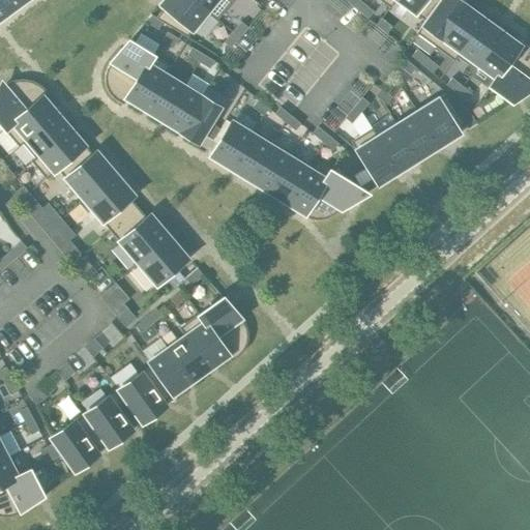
[(4,0),(0,0),(0,20),(13,10),(4,0)]
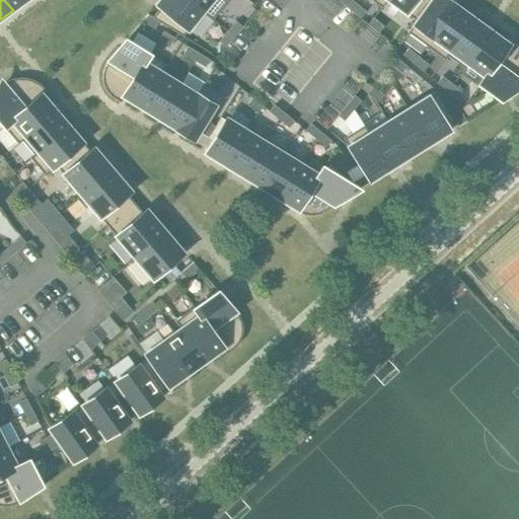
[(4,0),(13,10),(26,0),(4,0)]
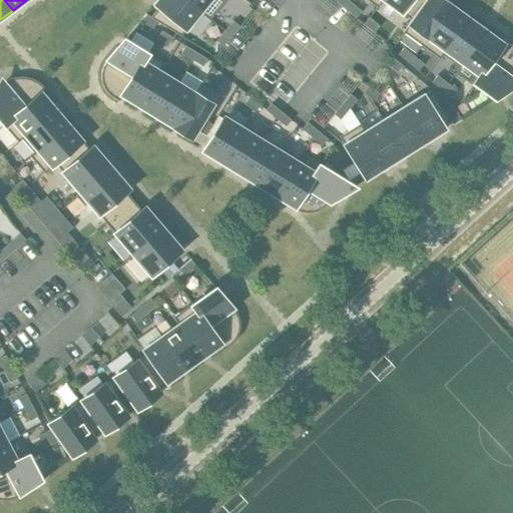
[(201,11),(187,0),(158,0),(155,4),(158,8),(151,17),(157,21),(181,35),(201,11)]
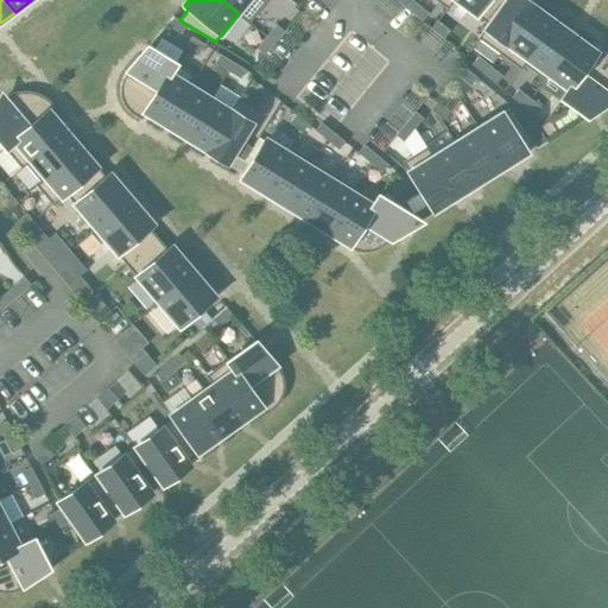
[(222,0),(239,13),(248,0),(222,0)]
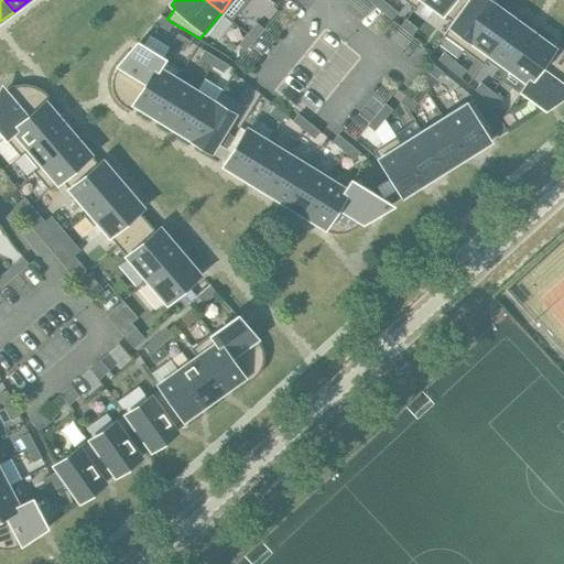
[(381,11),(388,4),(382,0),(370,0),(369,1),(381,11)]
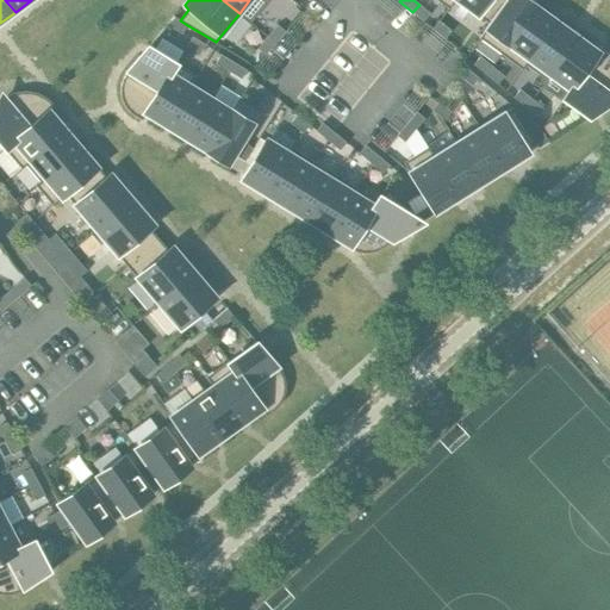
[(481,39),(510,0),(456,0),(490,24),(479,38),(481,39)]
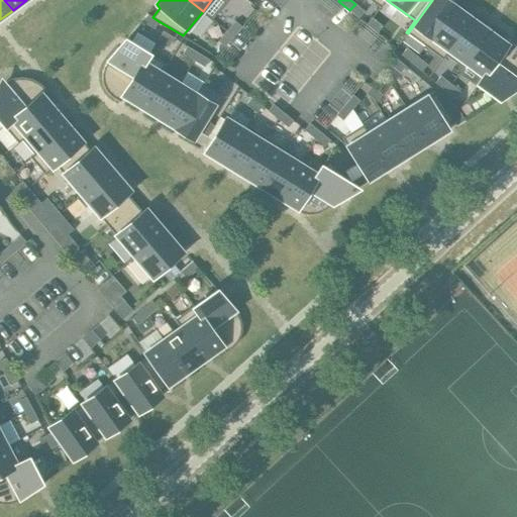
[(426,46),(455,6),(446,0),(432,0),(408,33),(409,34),(426,46)]
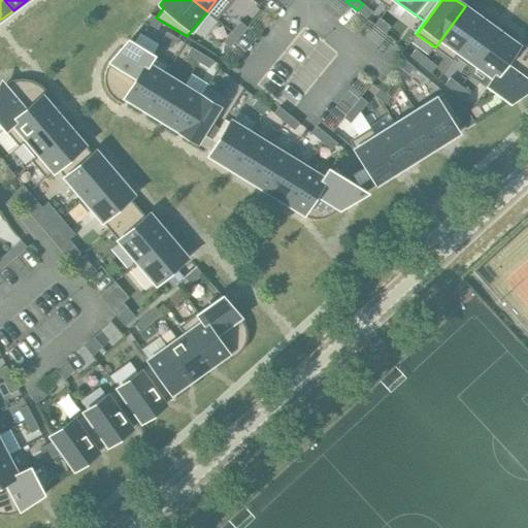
[(363,4),(357,10),(366,19),(372,11),(363,4)]
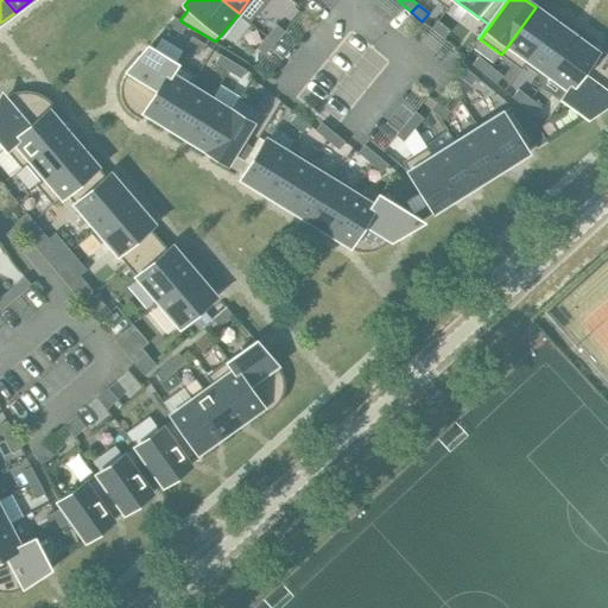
[(525,65),(556,23),(536,7),(501,55),(521,69),(524,65),(525,65)]
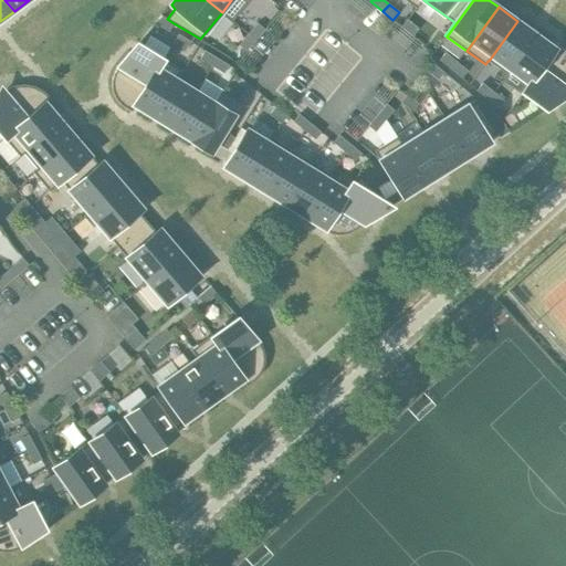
[(161,16),(156,23),(168,31),(174,23),(167,19),(161,16)]
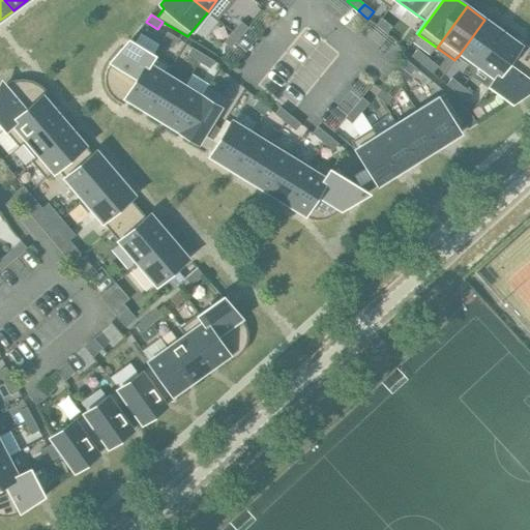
[(377,25),(387,34),(392,27),(382,19),(377,25)]
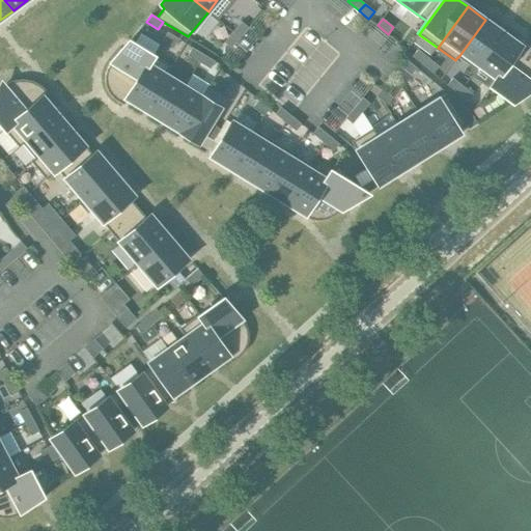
[(485,20),(458,57),(476,70),(479,65),(479,66),(503,32),(485,20)]
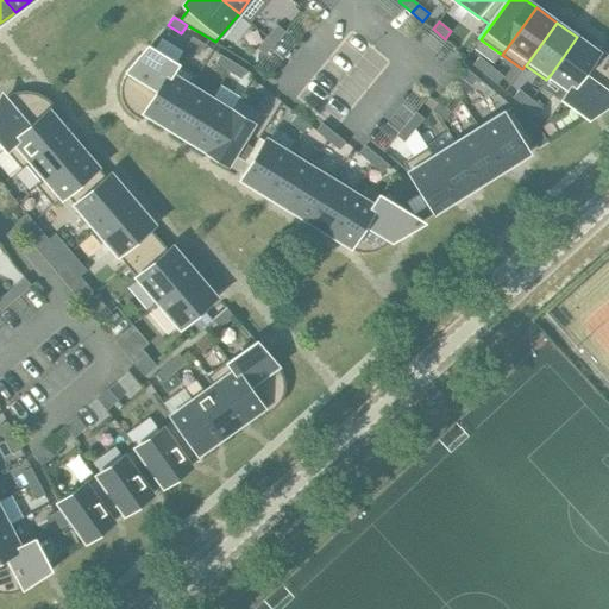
[(267,37),(275,43),(284,31),(276,25),(267,37)]
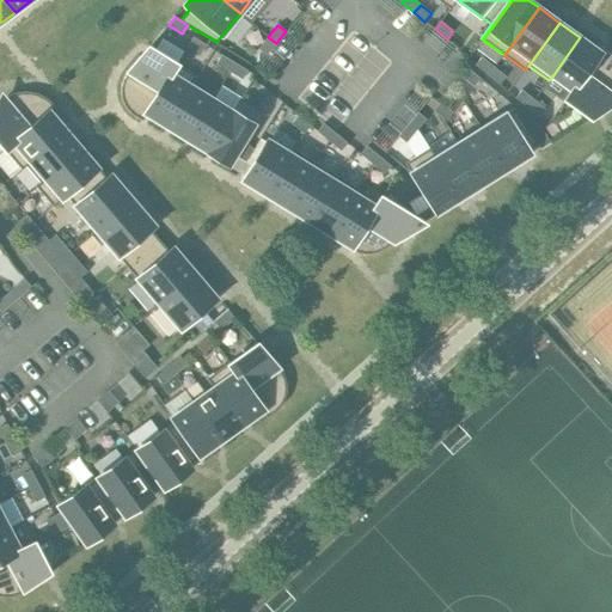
[(193,37),(188,46),(201,54),(206,46),(193,37)]
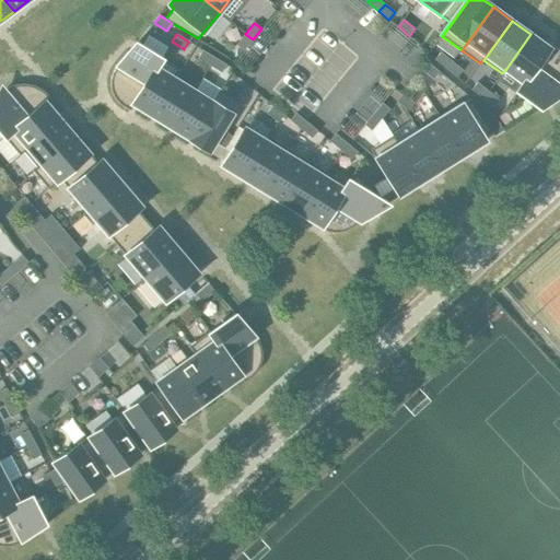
[(245,34),(236,45),(244,50),(253,39),(245,34)]
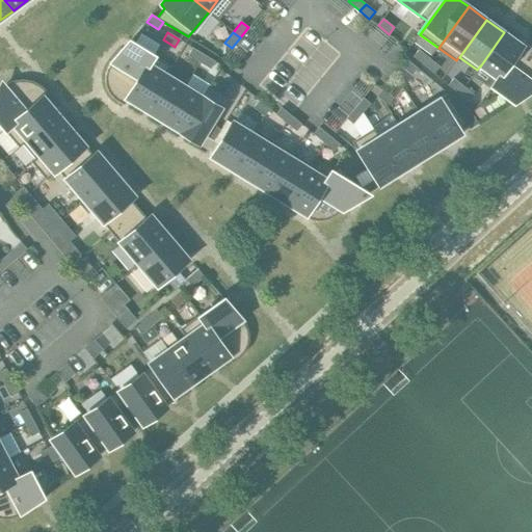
[(477,70),(473,76),(489,88),(490,86),(493,87),(526,41),(525,40),(521,45),(504,32),(480,67),(480,65),(477,70)]
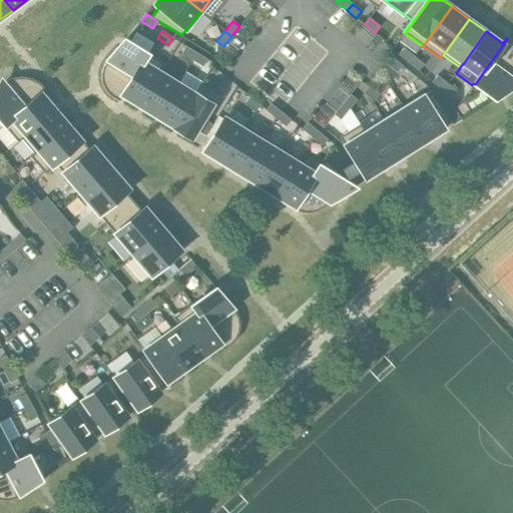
[(148,53),(125,39),(105,63),(103,66),(102,69),(102,72),(101,76),(101,79),(102,82),(103,85),(105,88),(106,90),(108,92),(109,94),(111,96),(119,101),(122,95),(123,96),(144,62),(143,62),(148,53)]
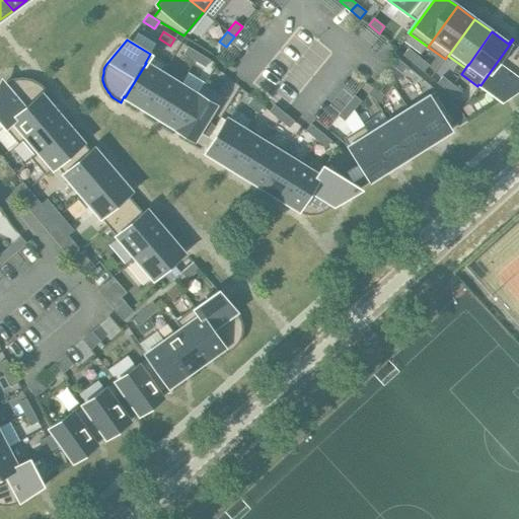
[(501,100),(518,88),(518,44),(513,40),(480,85),(501,100)]
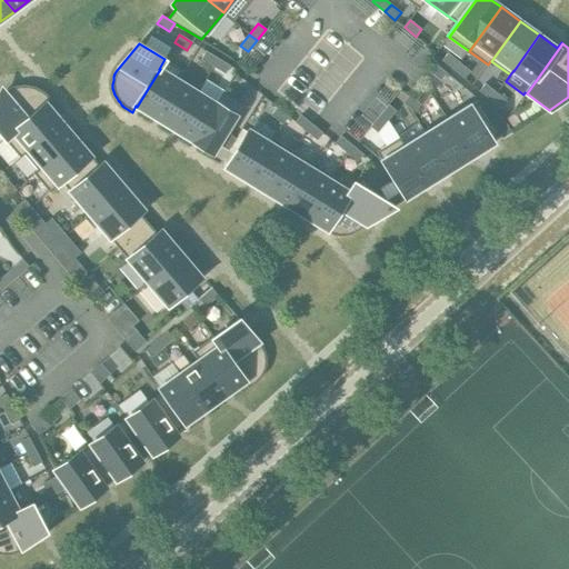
[(213,67),(218,58),(206,51),(201,59),(213,67)]
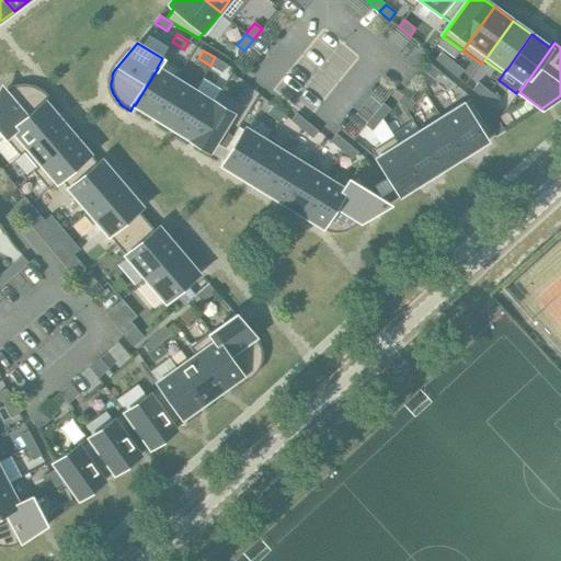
[(447,69),(454,63),(442,52),(435,59),(447,69)]
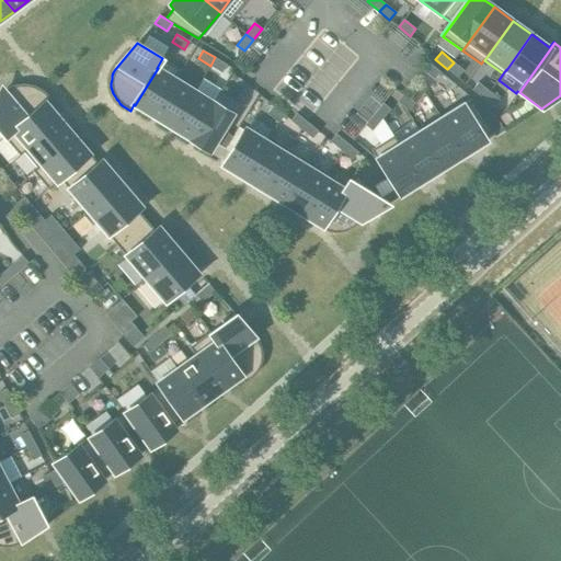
[(227,65),(215,57),(210,66),(222,72),(227,65)]
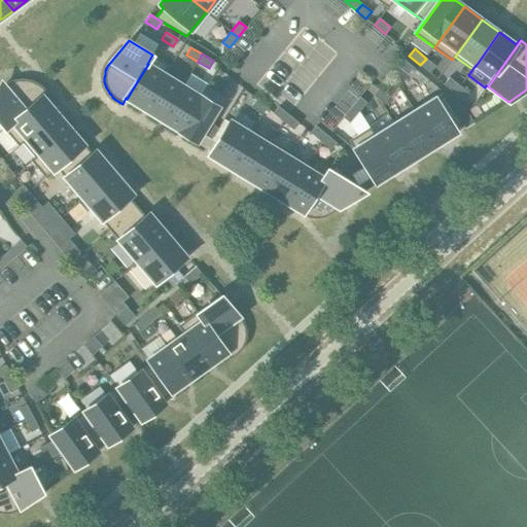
[(409,74),(414,67),(403,59),(397,66),(409,74)]
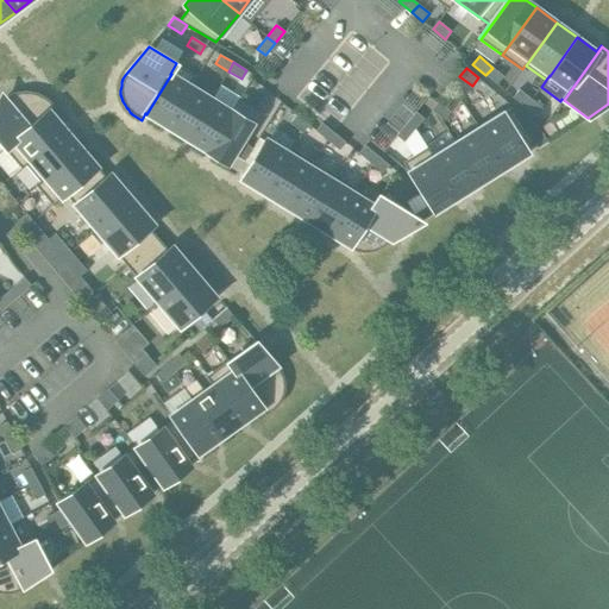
[(493,68),(485,75),(496,83),(503,76),(493,68)]
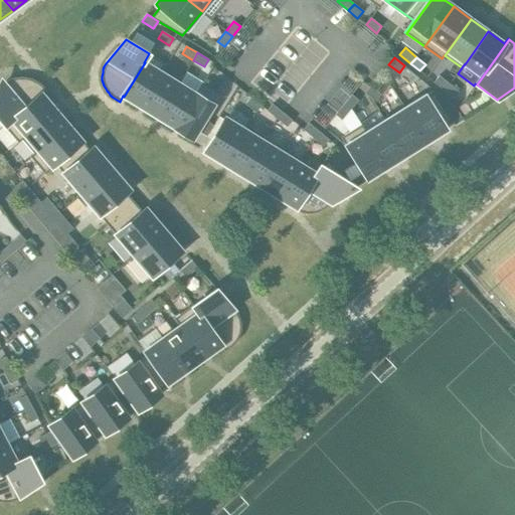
[(145,62),(124,97),(129,100),(141,107),(162,72),(145,62)]
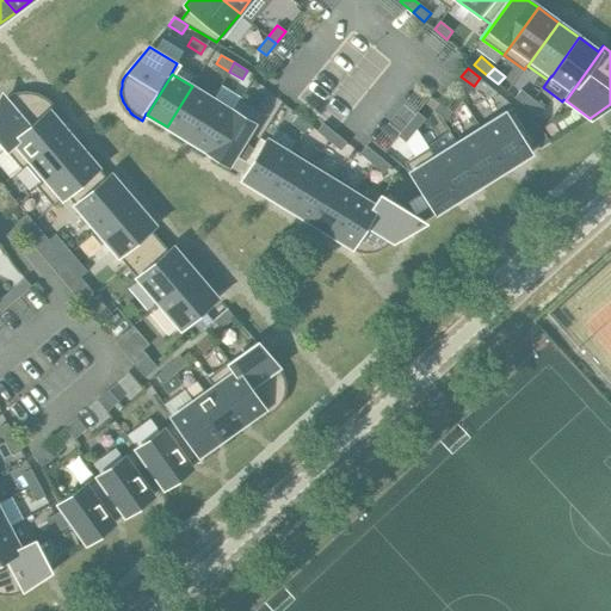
[(213,99),(187,140),(209,153),(234,112),(232,111),(239,99),(240,97),(222,85),(213,99)]
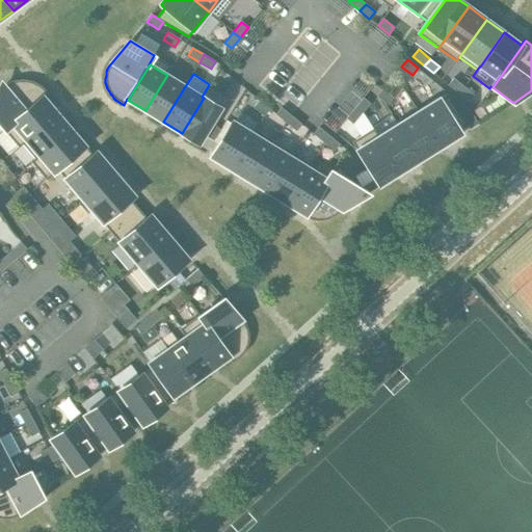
[(163,122),(185,86),(167,75),(145,110),(163,122)]
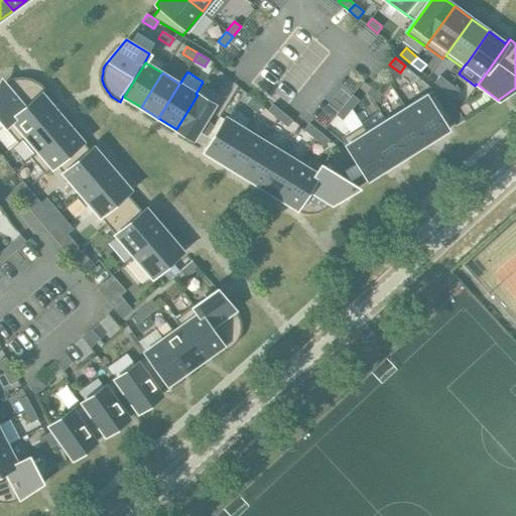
[(439,76),(434,82),(445,92),(450,85),(439,76)]
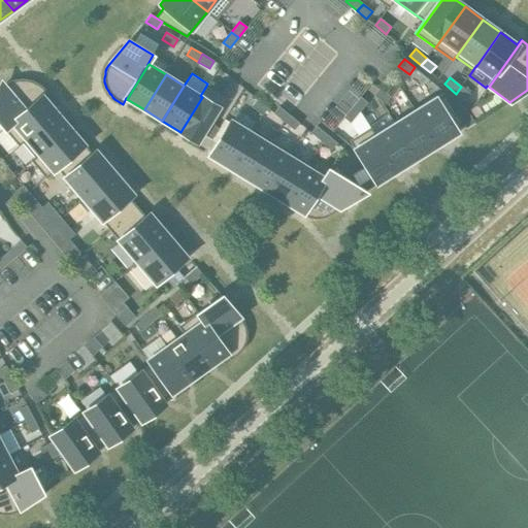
[(47,93),(46,91),(40,86),(34,81),(26,79),(20,79),(18,79),(11,81),(5,85),(3,86),(0,88),(0,123),(5,129),(43,96),(47,93)]
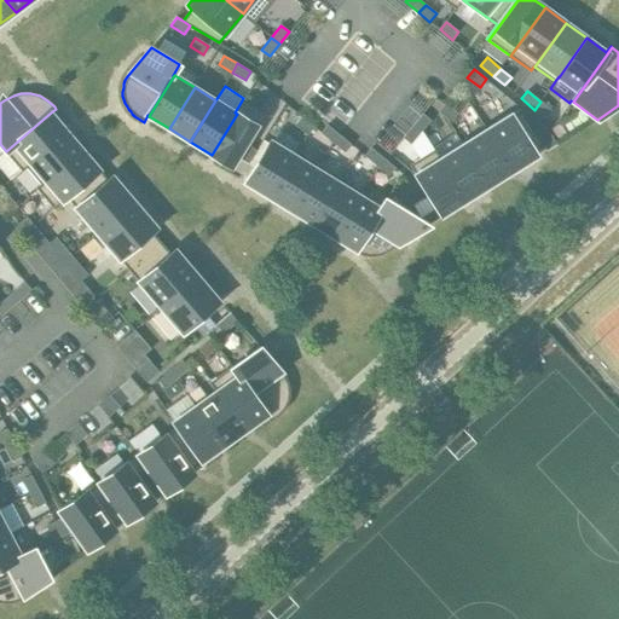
[(237,114),(212,155),(232,167),(238,158),(247,144),(258,126),(256,126),(264,114),(244,102),(237,114)]
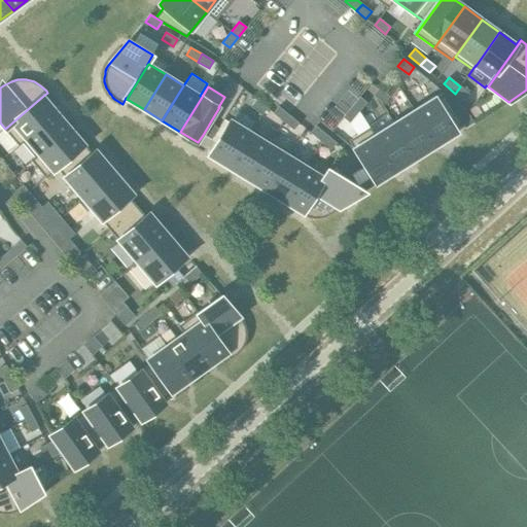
[(455,94),(464,101),(469,94),(460,86),(455,94)]
